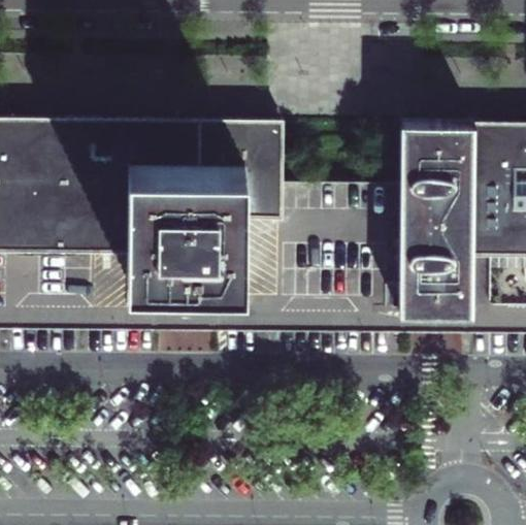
[(401,312),(402,179),(285,179),(286,120),(0,117),(0,307),(129,309),(129,281),(128,153),(248,153),(247,282),(247,310),(401,312)]
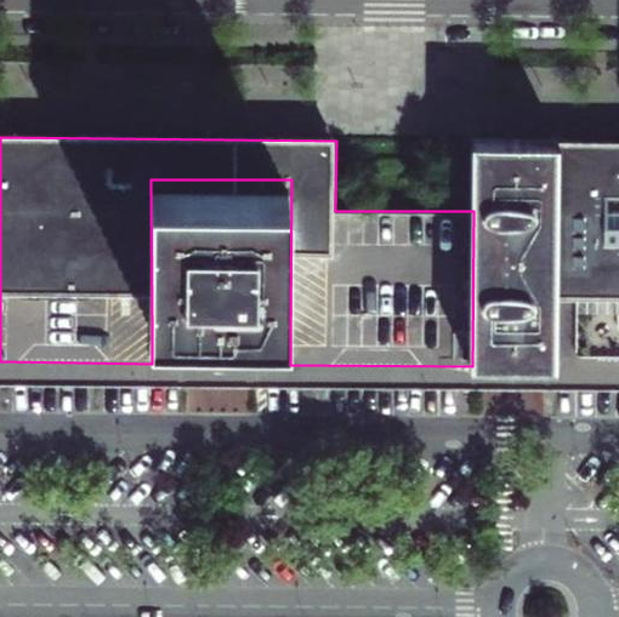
[(473,211),(472,366),(558,367),(560,142),(475,142),(473,211)]
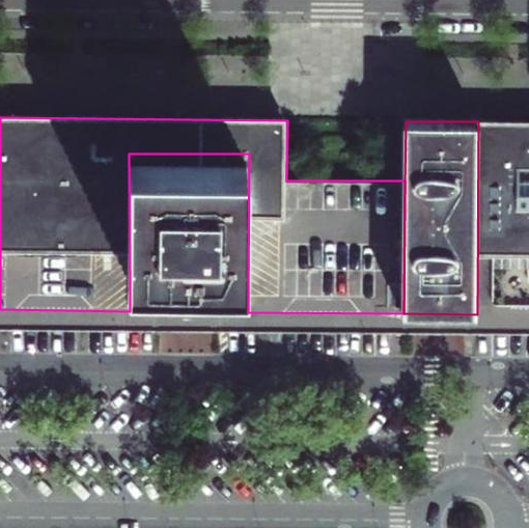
[(528,121),(478,121),(477,314),(528,314),(528,121)]
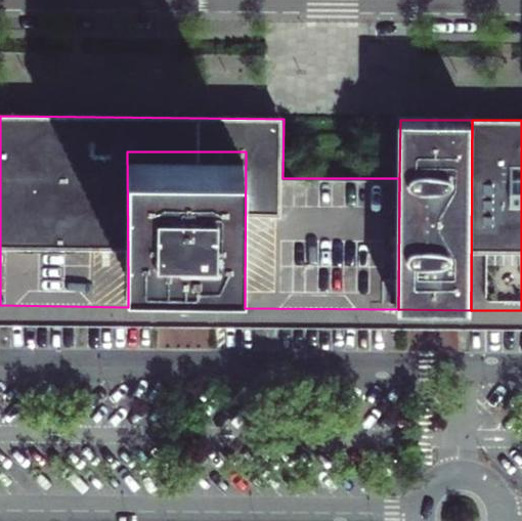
[(245,279),(246,152),(127,152),(128,278),(245,279)]
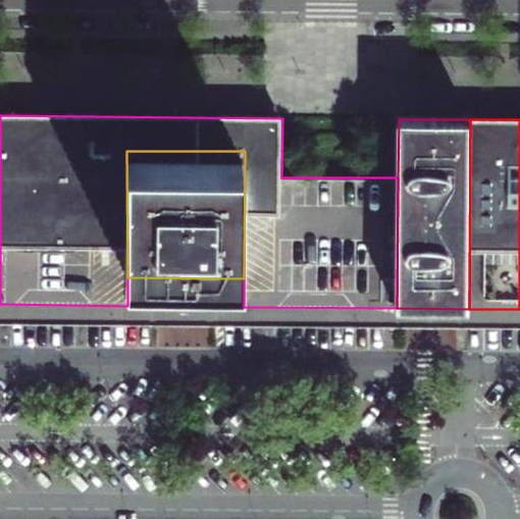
[(0,324),(519,328),(519,309),(469,309),(397,308),(244,307),(127,306),(0,304),(0,324)]
